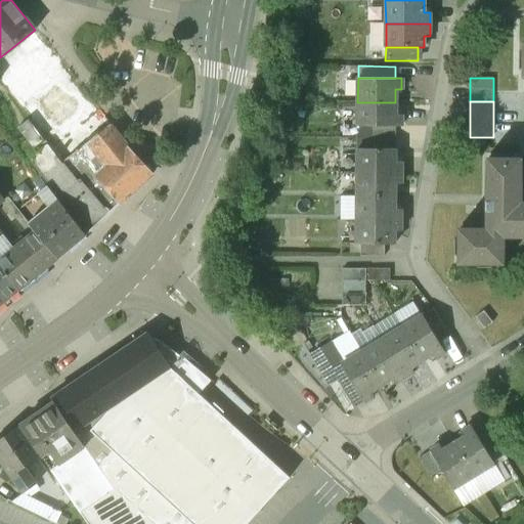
[(395,102),(357,102),(357,126),(372,126),(394,126),(400,126),(401,116),(395,116),(395,102)]
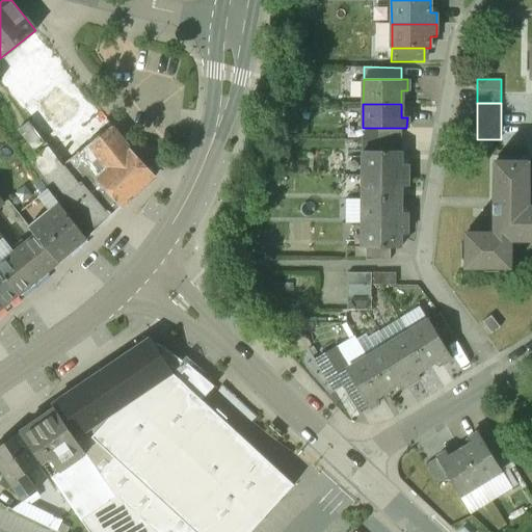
[(129,149),(113,128),(89,145),(111,167),(98,180),(122,207),(155,177),(129,149)]
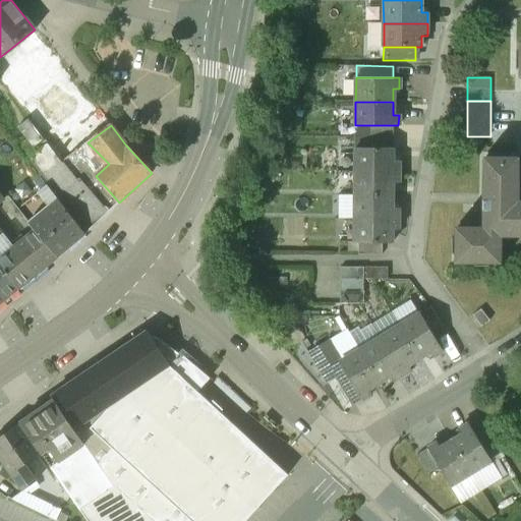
[(392,125),(369,125),(369,149),(391,149),(392,149),(392,125)]
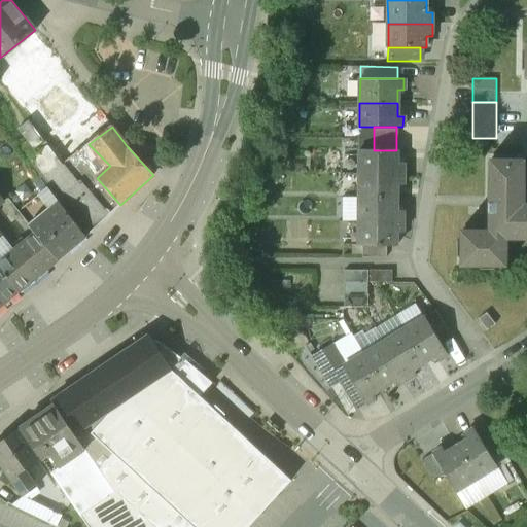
[(63,164),(48,145),(32,157),(62,195),(78,181),(63,164)]
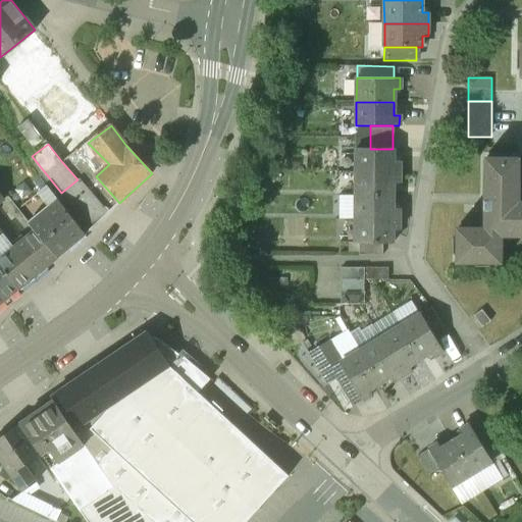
[(370,149),(355,149),(355,172),(398,173),(399,161),(392,161),(392,149),(370,149)]
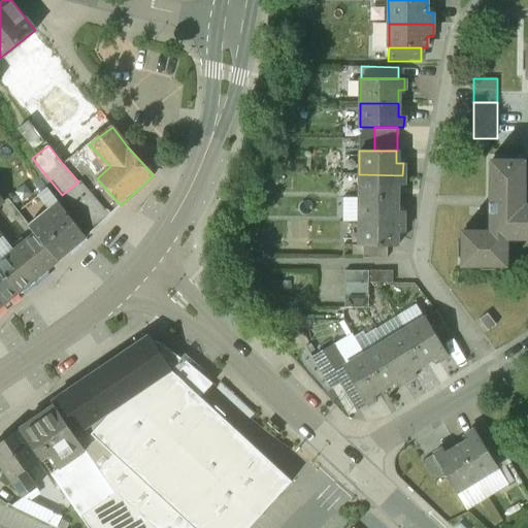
[(490,231),(462,231),(462,266),(506,266),(506,239),(527,238),(527,203),(525,204),(525,160),(490,160),(490,231)]
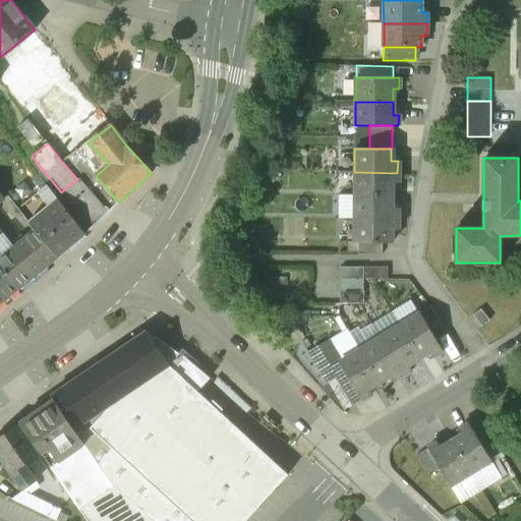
[(397,173),(354,172),(354,195),(391,195),(391,181),(397,181),(397,173)]
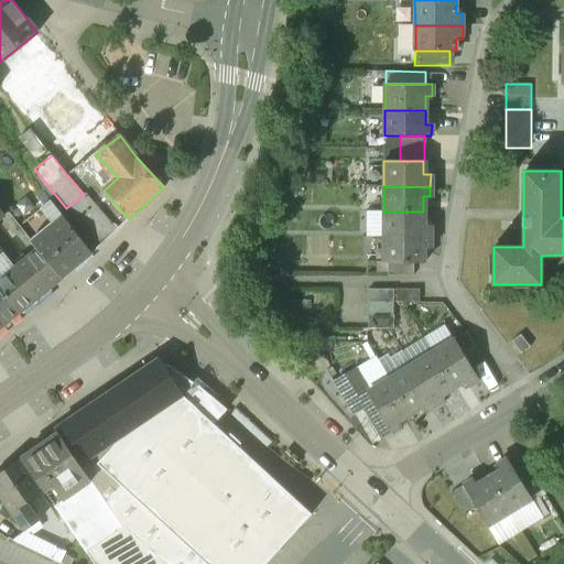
[(119,229),(87,192),(84,194),(66,208),(98,248),(119,229)]
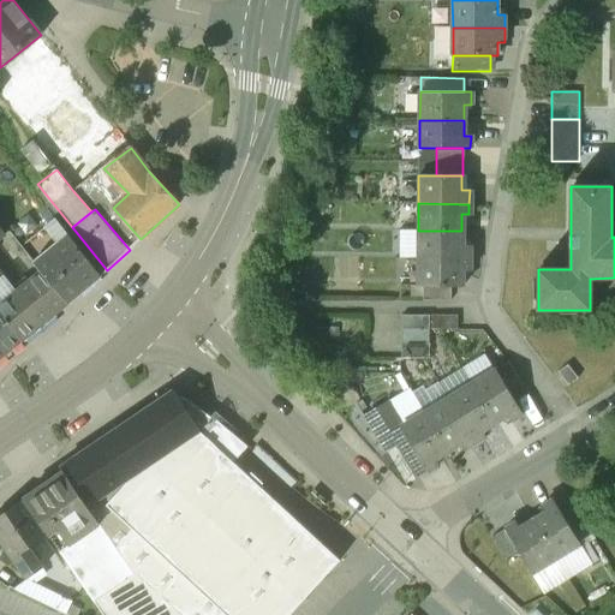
[(461,231),(418,231),(417,258),(469,260),(469,245),(461,245),(461,231)]
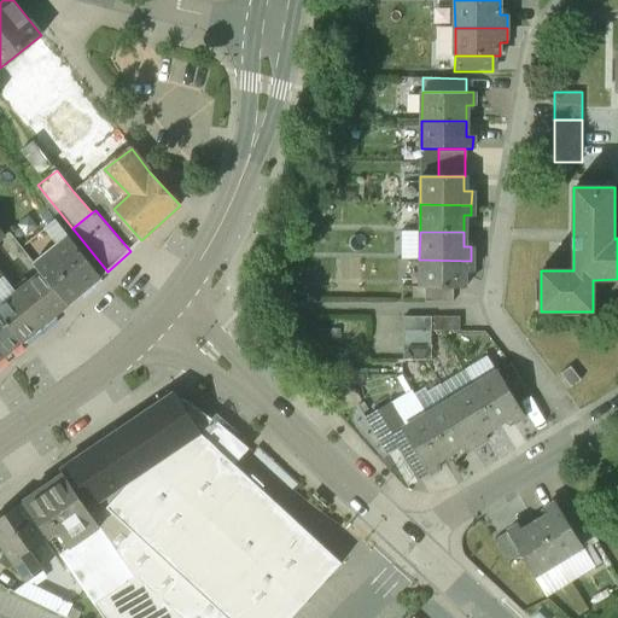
[(68,238),(34,264),(66,305),(100,280),(68,238)]
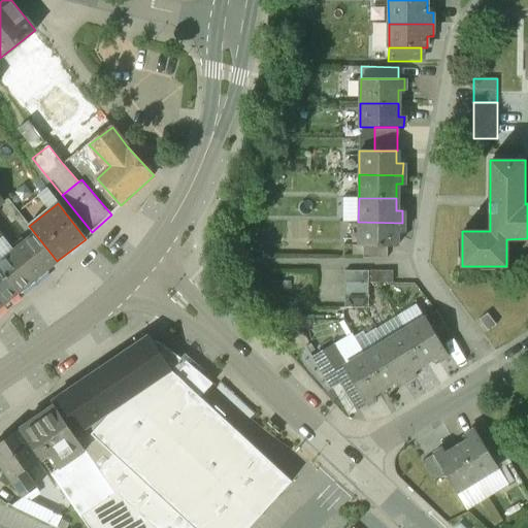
[(402,223),(358,222),(358,245),(395,245),(396,232),(402,232),(402,223)]
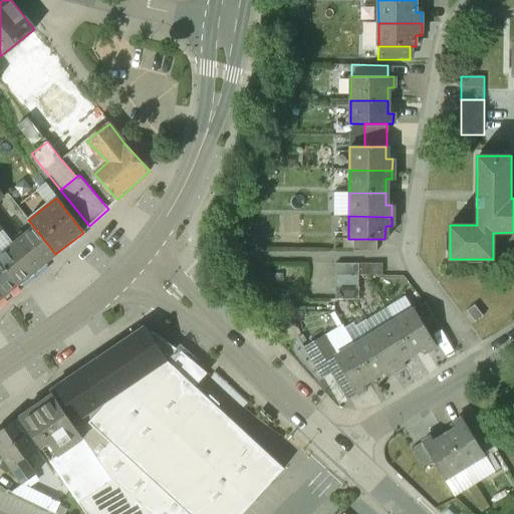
[(6,250),(0,254),(0,262),(18,285),(46,264),(24,236),(6,250)]
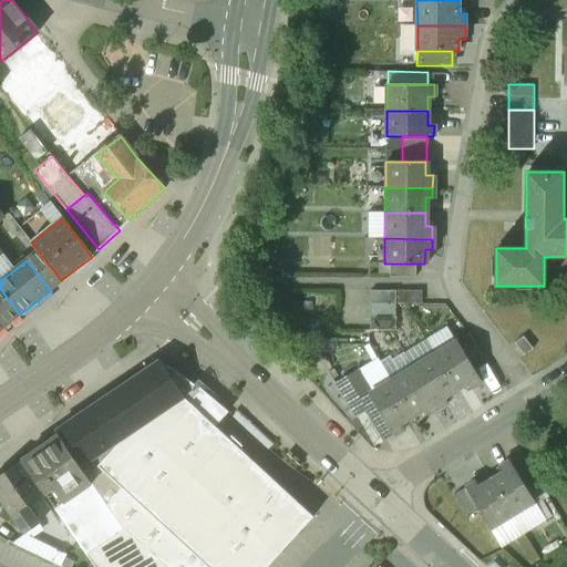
[(0,289),(0,331),(20,315),(0,289)]
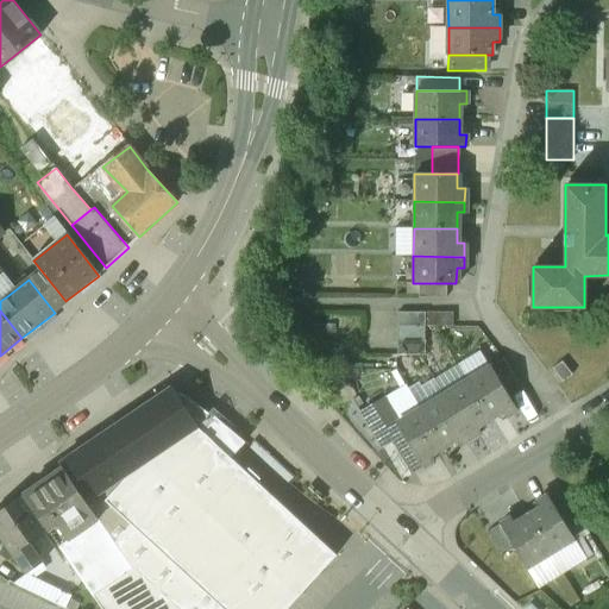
[(425,313),(396,313),(396,327),(425,327),(425,313)]
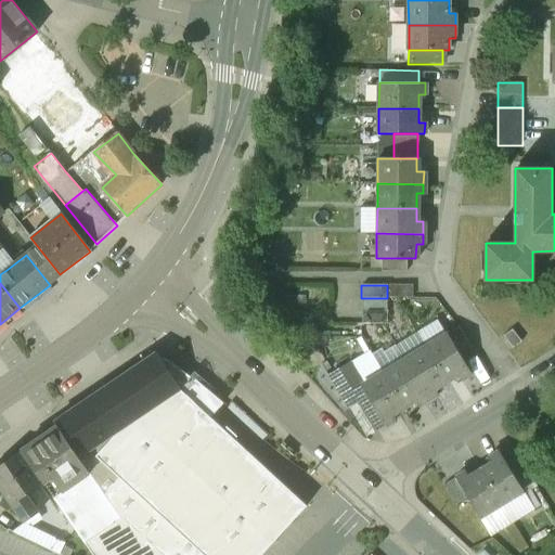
[(413,285),(387,285),(387,298),(413,298),(413,285)]
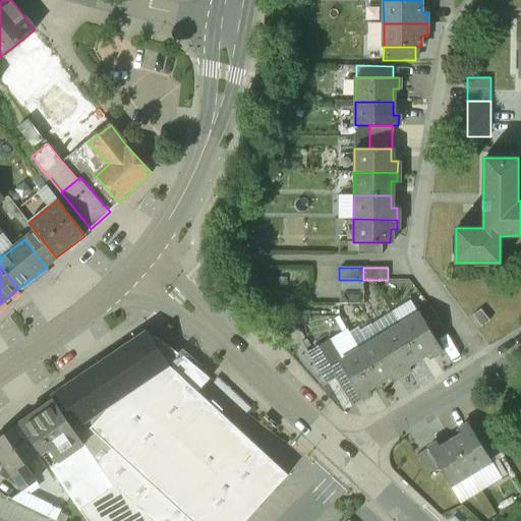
[(363,280),(339,280),(339,292),(363,292),(363,280)]
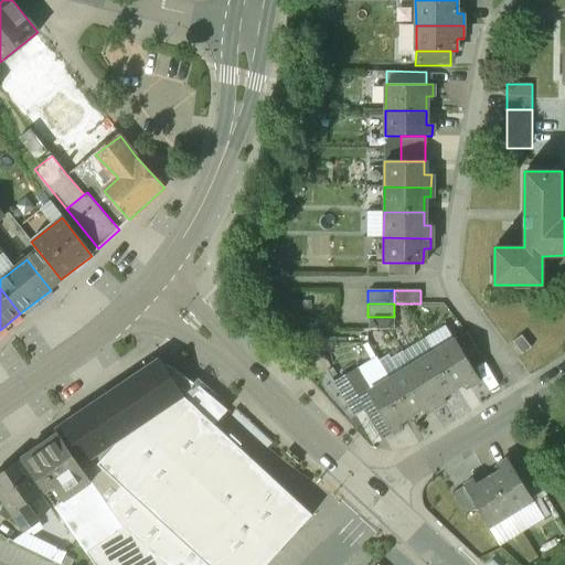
[(394,317),(368,317),(368,330),(394,330),(394,317)]
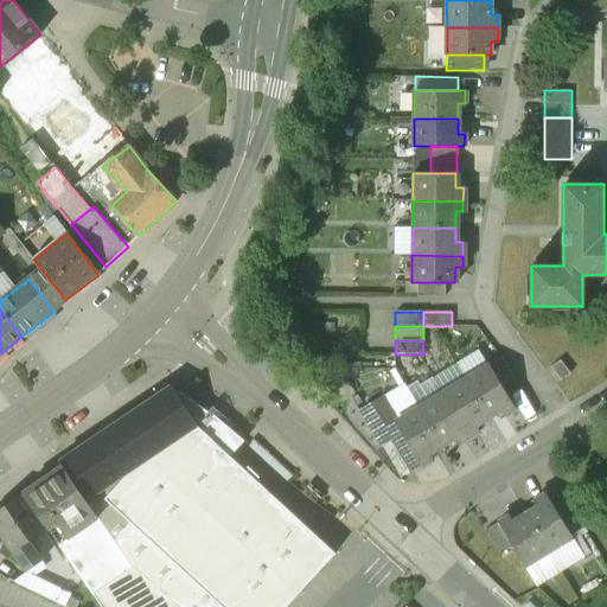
[(516,382),(502,358),(489,365),(504,389),(516,382)]
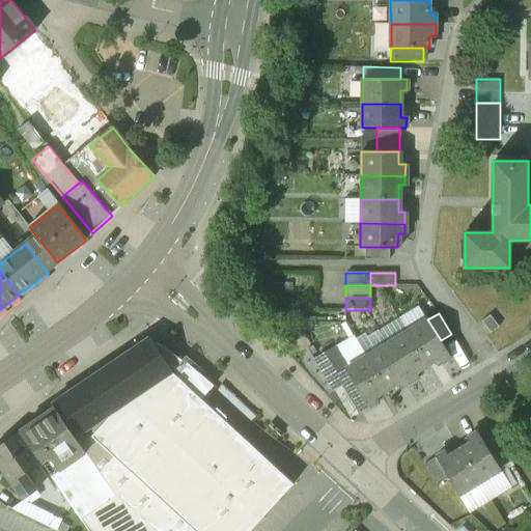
[(427,319),(407,333),(426,364),(438,358),(441,363),(450,357),(441,340),(427,319)]
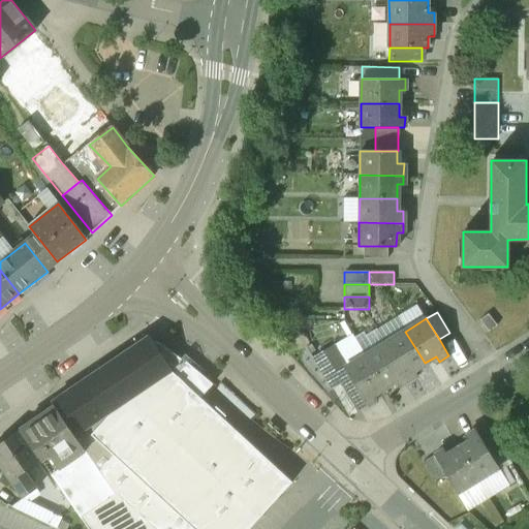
[(425,363),(405,332),(385,344),(408,381),(417,375),(414,370),(425,363)]
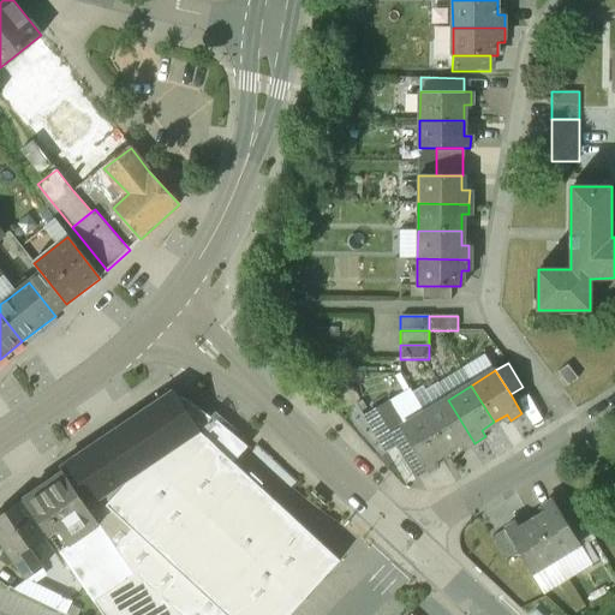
[(173,392),(60,469),(64,472),(95,518),(107,506),(216,608),(225,614),(290,614),(340,561),(233,463),(228,458),(228,459),(215,446),(228,431),(216,422),(185,399),(177,396),(173,392)]
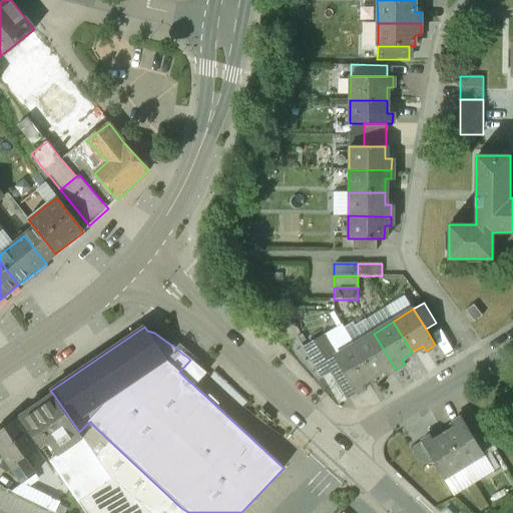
[(336,328),(325,335),(338,356),(349,349),(336,328)]
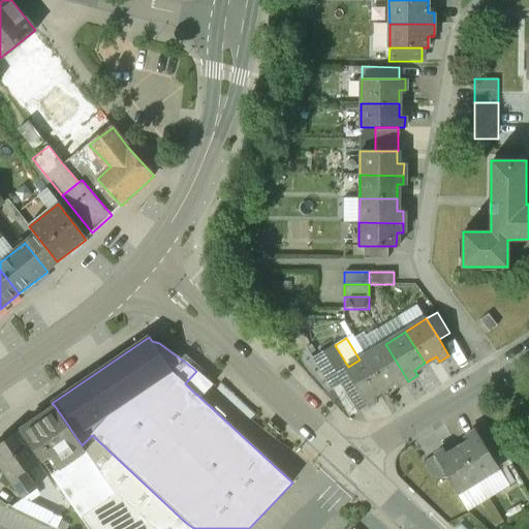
[(408,381),(385,344),(365,356),(384,387),(396,380),(400,385),(408,381)]
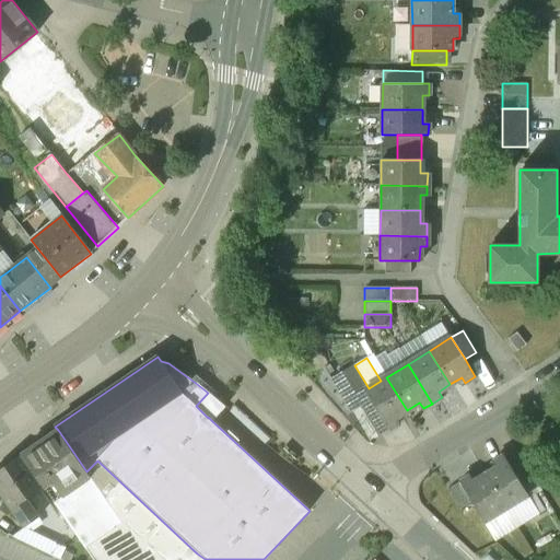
[(354,365),(331,380),(351,412),(362,405),(369,416),(376,411),(364,392),(369,388),(354,365)]
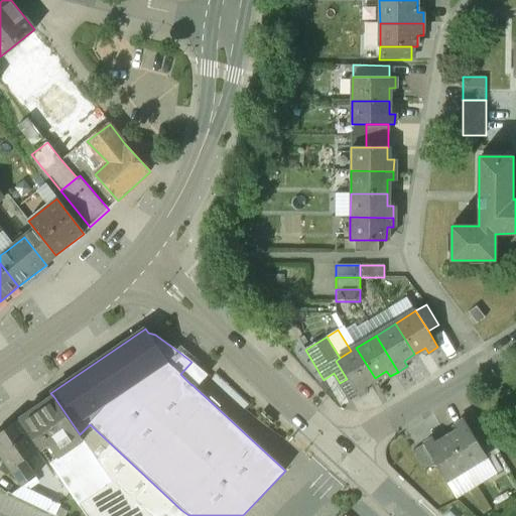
[(375,378),(356,348),(351,351),(340,358),(336,361),(347,379),(358,395),(367,390),(364,385),(375,378)]
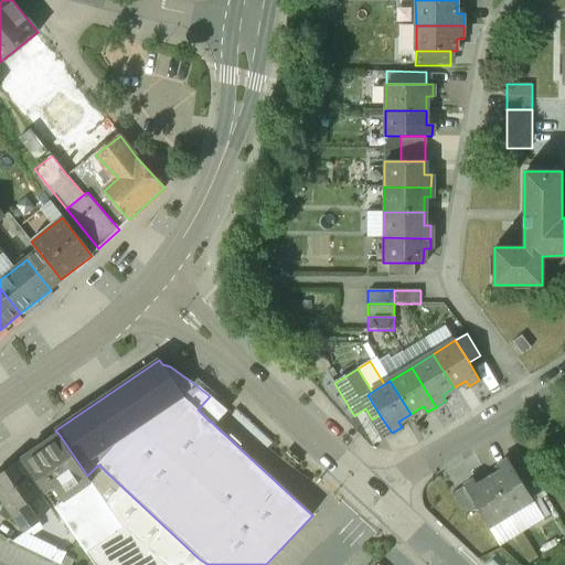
[(210,396),(198,409),(210,422),(210,420),(214,425),(226,411),(210,396)]
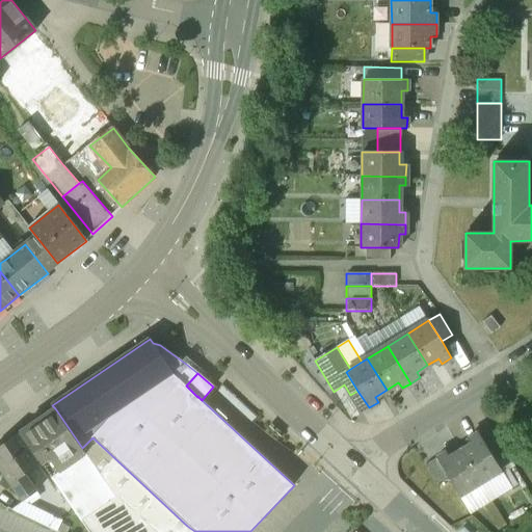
[(357,391),(350,395),(344,384),(334,392),(350,419),(369,407),(357,391)]
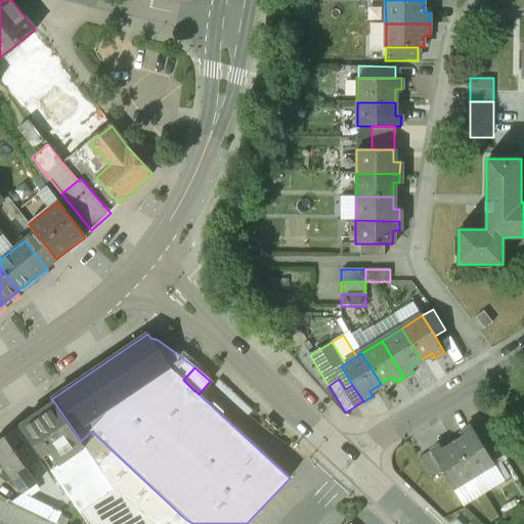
[(81,441),(54,402),(29,420),(20,426),(41,456),(87,523),(179,523),(184,518),(91,431),(81,441)]
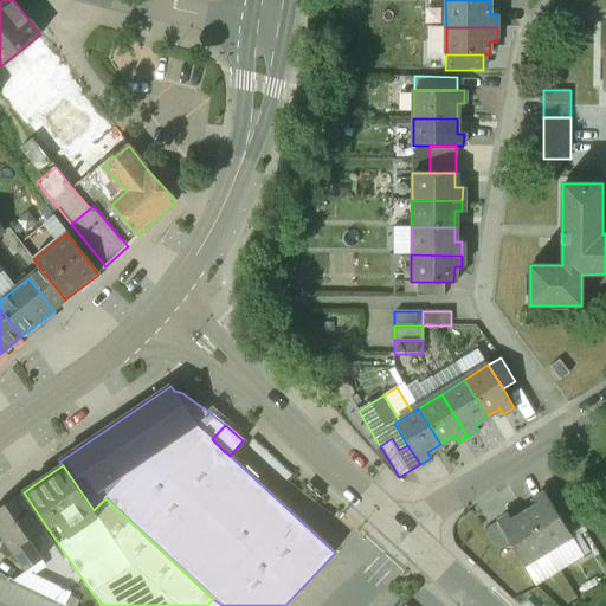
[(24,492),(0,508),(0,533),(26,571),(40,561),(27,542),(47,528),(24,492)]
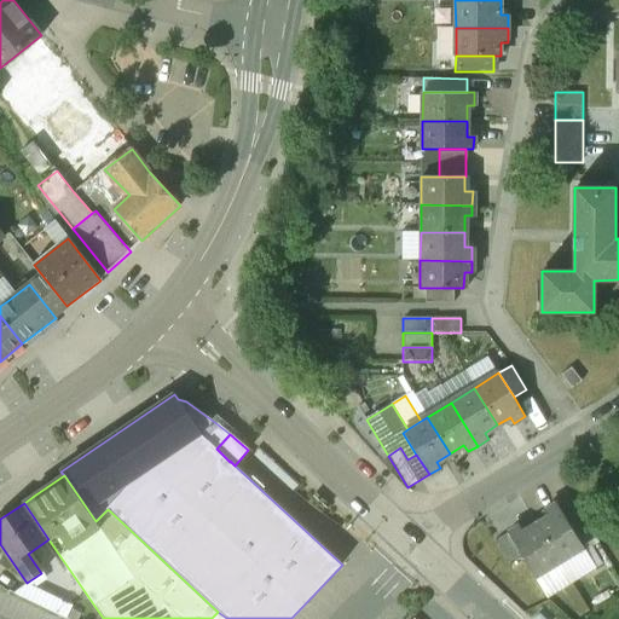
[(561,509),(559,503),(547,510),(550,516),(536,526),(559,562),(585,547),(582,542),(561,509)]
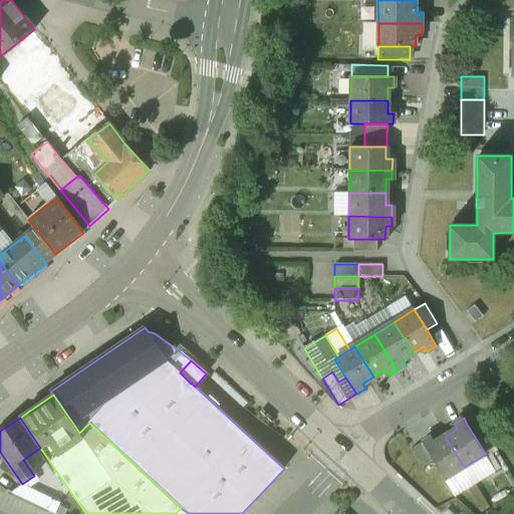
[(491,445),(474,418),(466,423),(483,450),(491,445)]
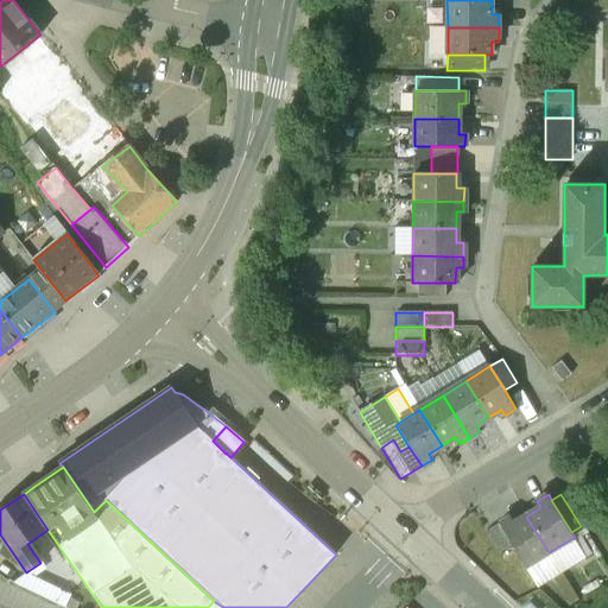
[(526,517),(515,523),(512,517),(501,524),(514,546),(527,567),(549,552),(526,517)]
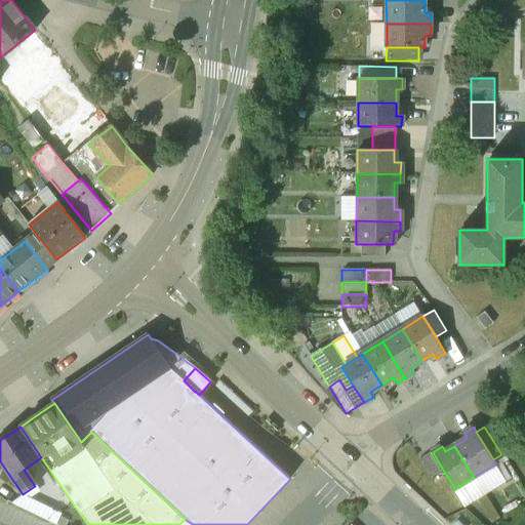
[(444,472),(433,452),(420,459),(432,479),(444,472)]
